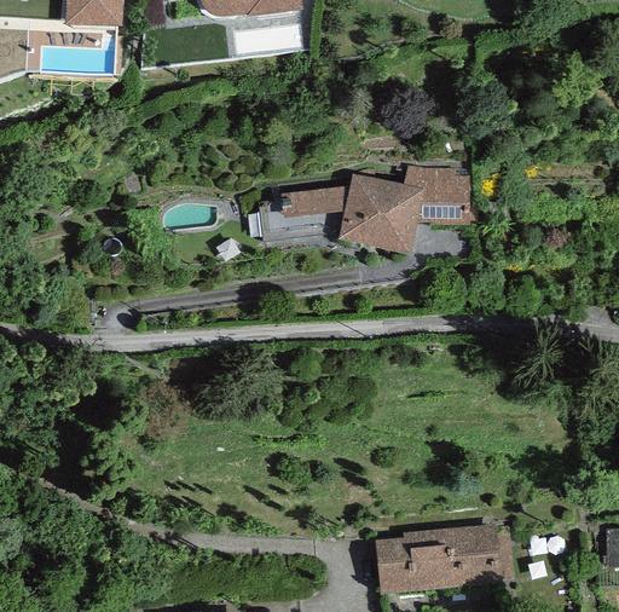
[(67,0),(65,23),(121,27),(123,0),(67,0)]
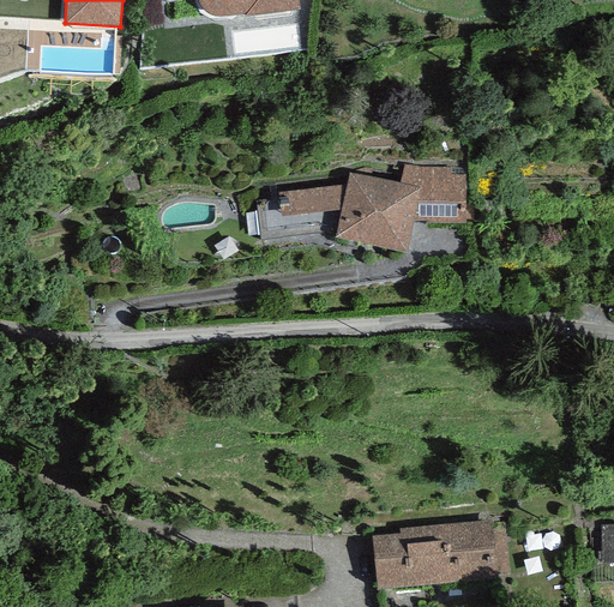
[(198,0),(199,2),(202,6),(204,8),(208,12),(211,14),(216,16),(222,16),(245,13),(245,16),(300,8),(299,0),(198,0)]
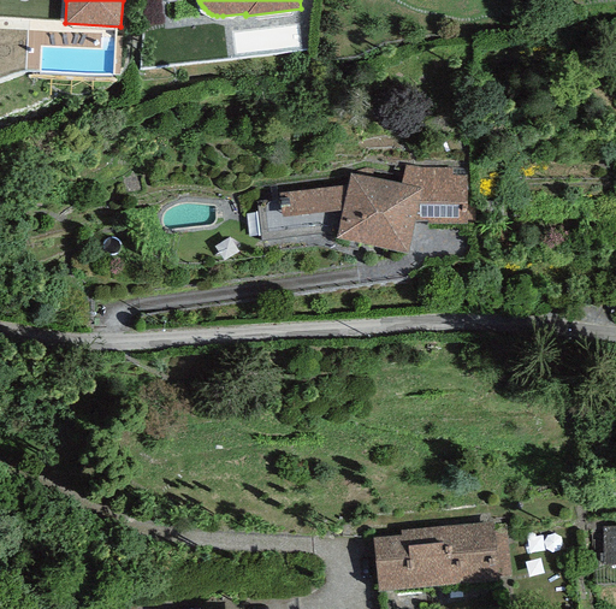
[(348,184),(288,191),(289,204),(279,206),(283,217),(342,211),(336,238),(407,254),(415,219),(427,219),(427,222),(467,222),(467,171),(452,171),(452,163),(419,163),(406,160),(401,183),(350,172),(348,184)]
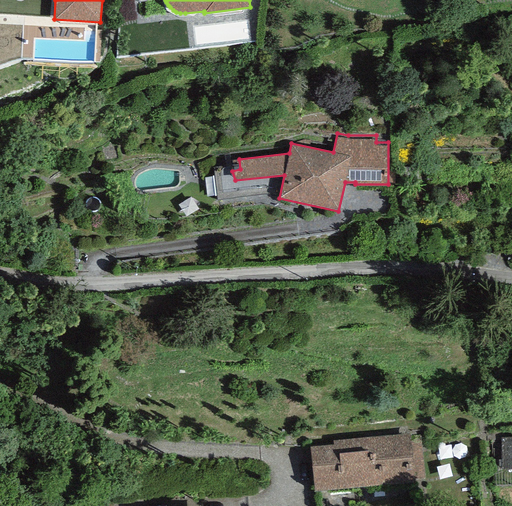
[(311,445),(314,489),(413,481),(409,432),(334,438),(334,443),(311,445)]
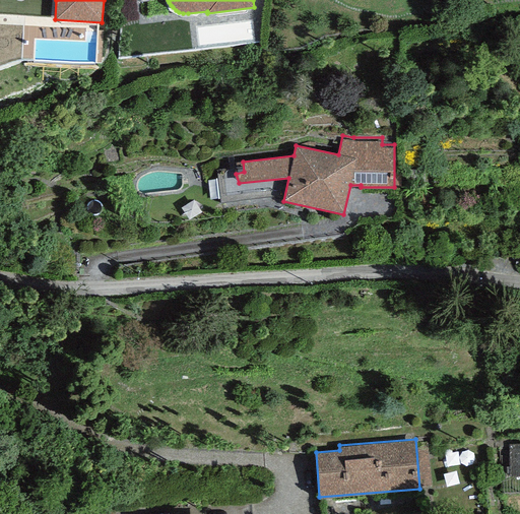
[(519,439),(508,440),(510,472),(519,472),(519,439)]
